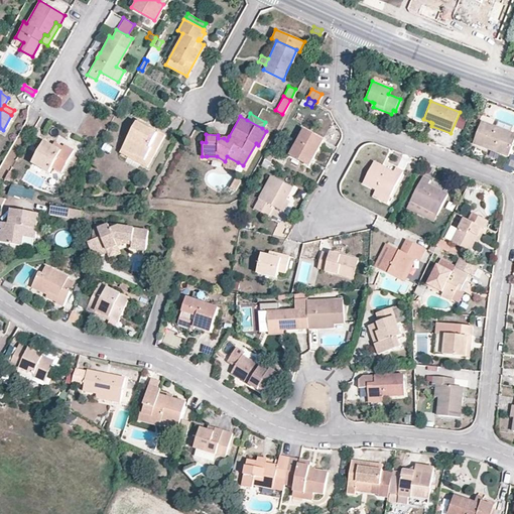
[(148,125),(137,119),(136,121),(147,127),(148,125)]
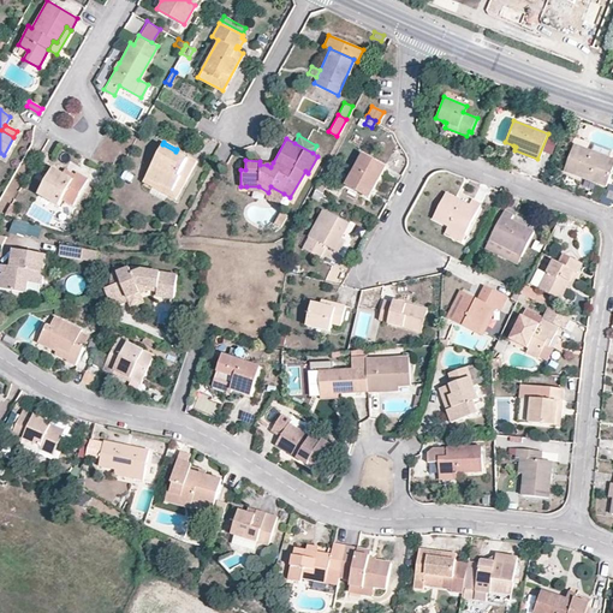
[(605,185),(612,162),(612,158),(572,143),(564,167),(596,180),(596,182),(605,185)]
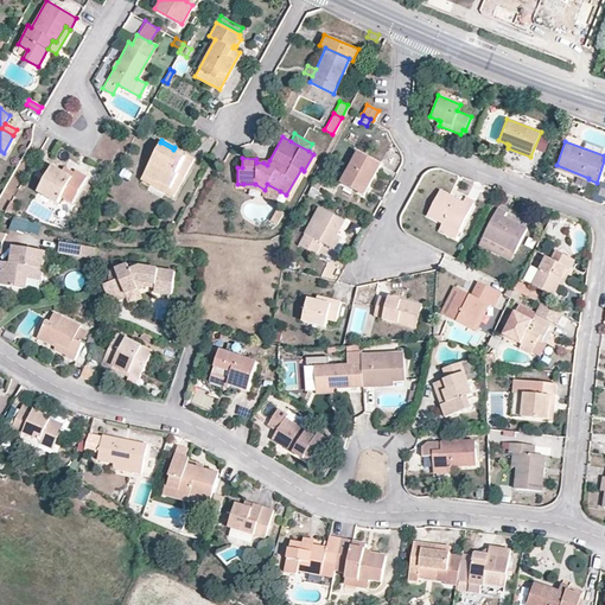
[(183,177),(192,158),(174,147),(173,150),(160,142),(142,174),(157,182),(157,180),(169,186),(177,173),(183,177)]
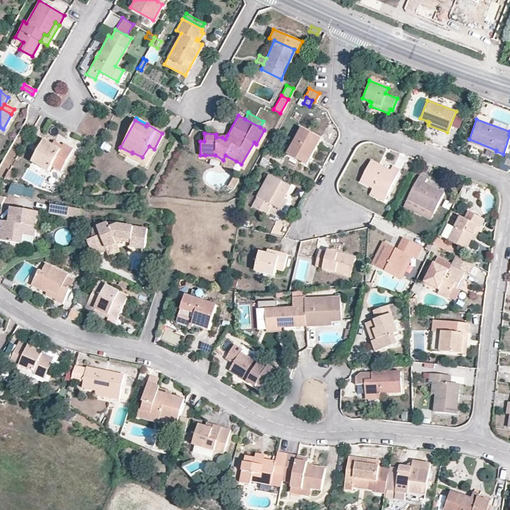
[(305,163),(319,137),(301,127),(287,153),(305,163)]
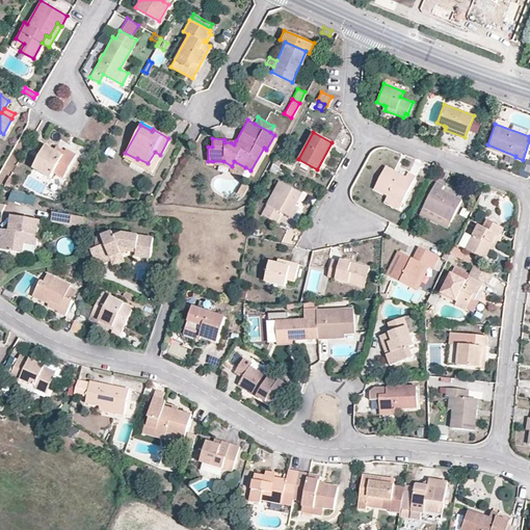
[(61,177),(75,154),(64,148),(63,150),(61,153),(53,148),(45,143),(40,153),(33,165),(32,167),(49,177),(52,171),(61,177)]
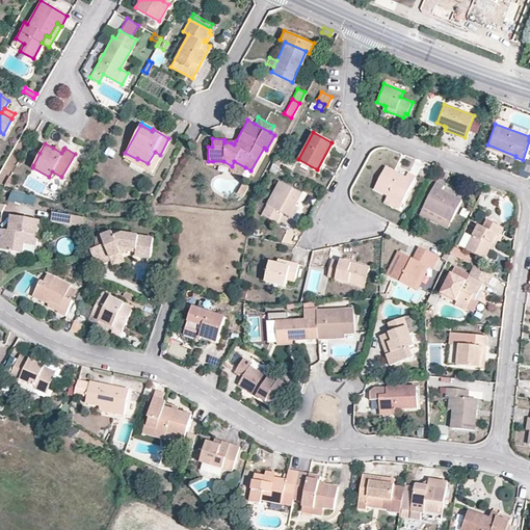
[(61,153),(63,150),(54,144),(53,148),(61,153)]
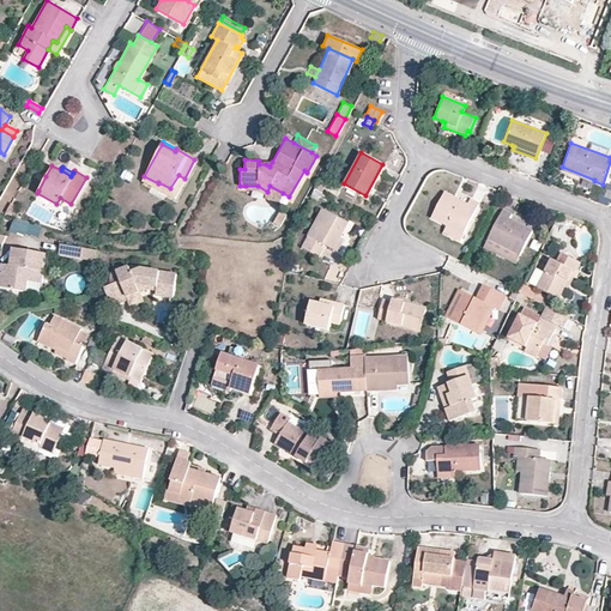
[(38,191),(46,176),(43,175),(35,188),(38,191)]
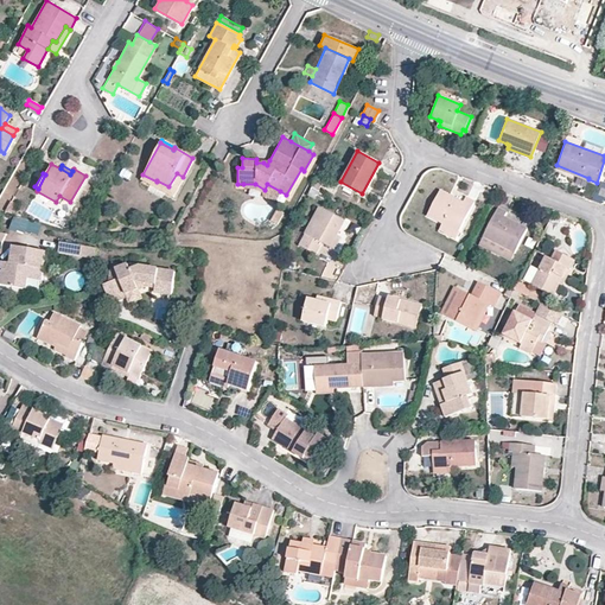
[(172,196),(183,177),(177,173),(169,186),(157,180),(157,182),(142,174),(140,178),(172,196)]
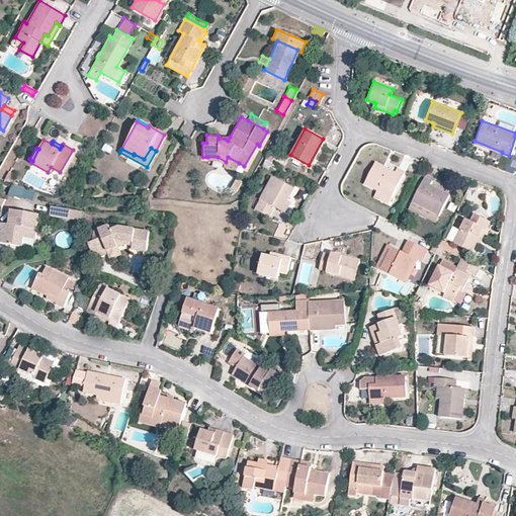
[(271,160),(274,154),(268,151),(265,157),(271,160)]
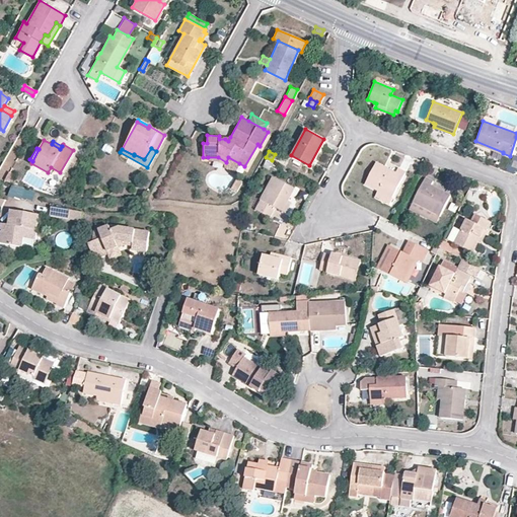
[(239,163),(228,157),(226,162),(218,157),(208,157),(208,160),(218,160),(224,164),(223,166),(234,172),(239,163)]
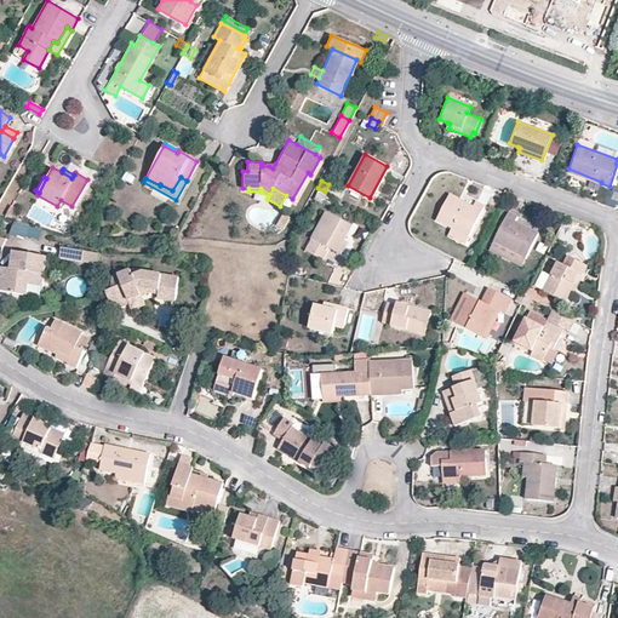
[(319,201),(325,192),(318,188),(313,198),(319,201)]
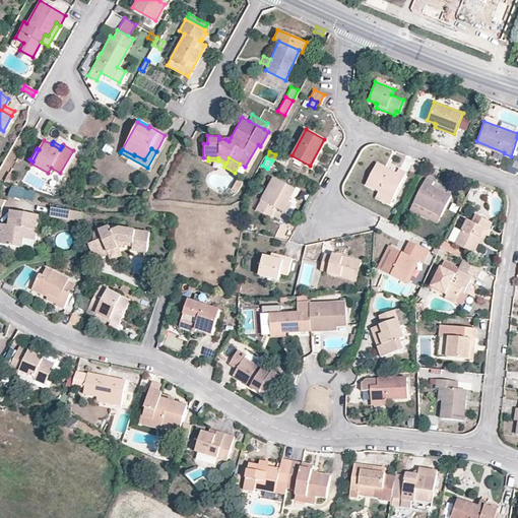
[(388,203),(404,172),(397,168),(394,174),(382,167),(383,166),(376,162),(365,183),(378,190),(375,196),(388,203)]
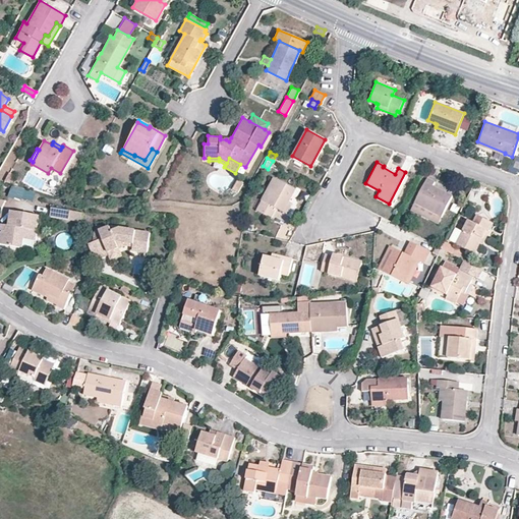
[(287,200),(294,188),(273,177),(255,210),(270,217),(273,211),(268,208),(270,205),(275,207),(282,211),(287,200)]
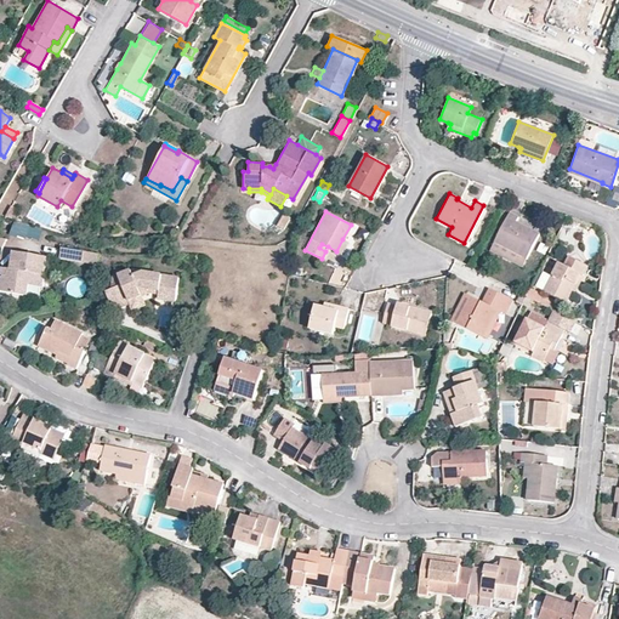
[(524,257),(538,233),(528,228),(527,230),(514,222),(517,215),(507,211),(493,240),(524,257)]
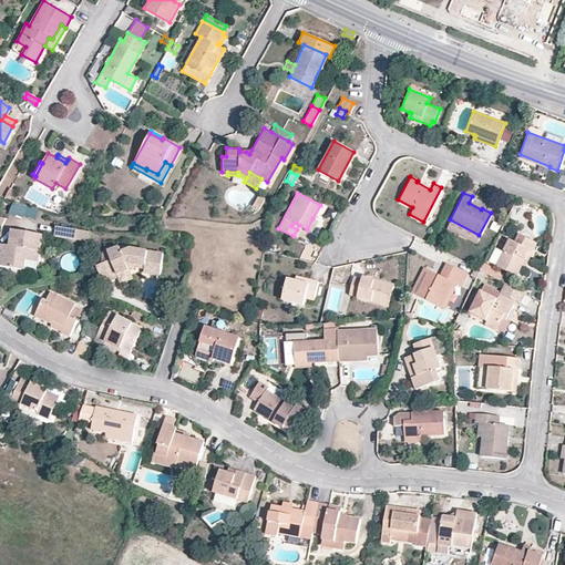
[(257,208),(264,197),(258,194),(252,205),(257,208)]
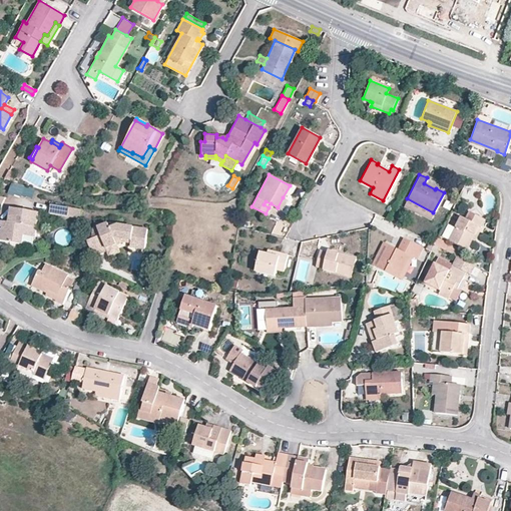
[(36,201),(40,189),(11,178),(4,196),(36,201)]
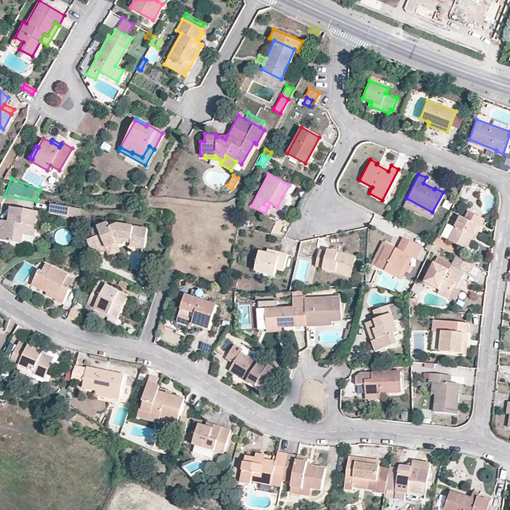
[(281,209),(286,199),(282,197),(277,207),(281,209)]
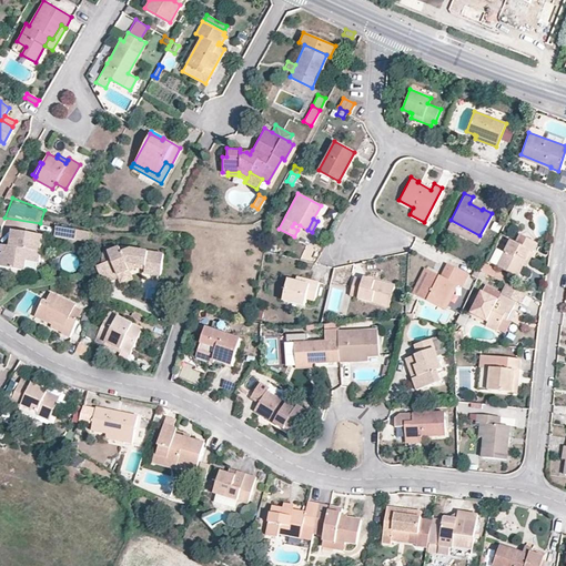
[(479,235),(451,220),(446,228),(476,243),(479,235)]
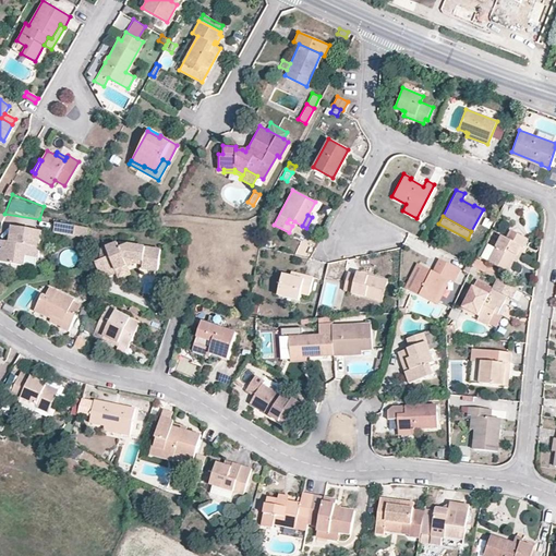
[(86,237),(88,227),(53,221),(52,231),(86,237)]
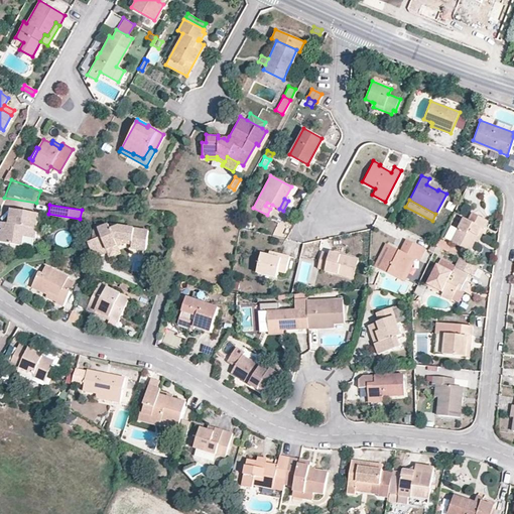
[(34,238),(38,213),(9,208),(7,222),(5,224),(4,228),(1,228),(0,229),(0,240),(21,244),(23,236),(34,238)]
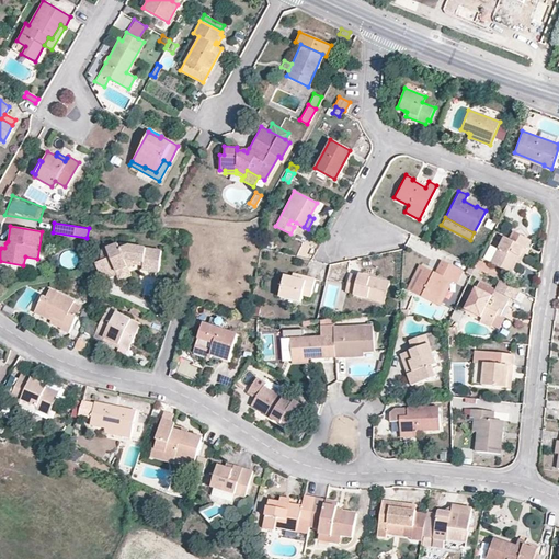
[(515,261),(523,247),(525,248),(529,239),(513,231),(510,239),(504,236),(490,262),(510,272),(515,261)]
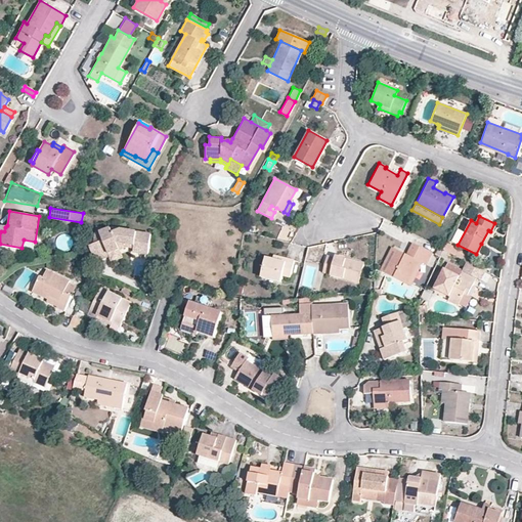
[(146,253),(149,234),(120,229),(112,232),(110,227),(102,230),(101,226),(95,225),(92,244),(88,245),(94,261),(109,255),(107,253),(118,249),(118,247),(125,244),(133,245),(133,247),(133,251),(146,253)]
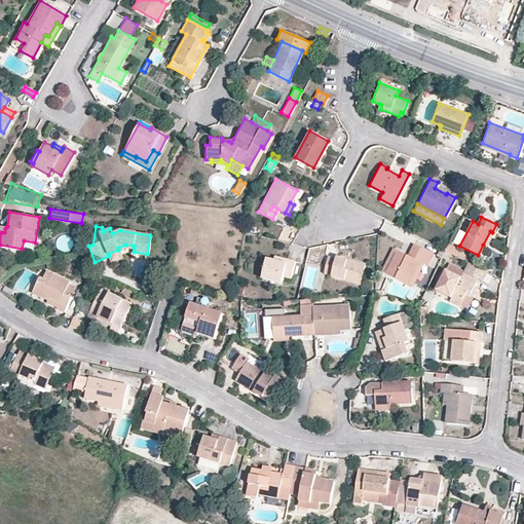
[(485,246),(492,232),(490,231),(483,245),(485,246)]
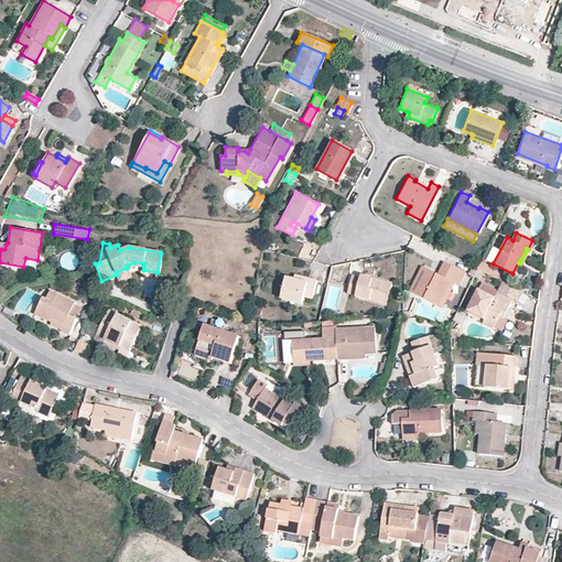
[(438,304),(451,280),(454,281),(457,283),(464,271),(443,260),(439,270),(441,271),(440,274),(436,273),(428,268),(414,293),(438,304)]
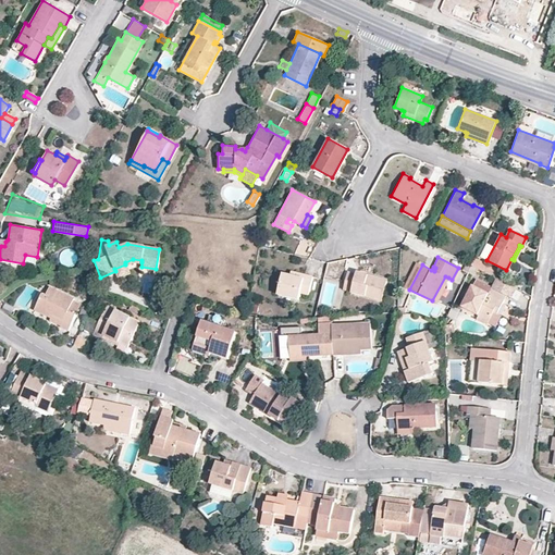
[(495,269),(473,257),(470,264),(475,266),(492,275),(495,269)]
